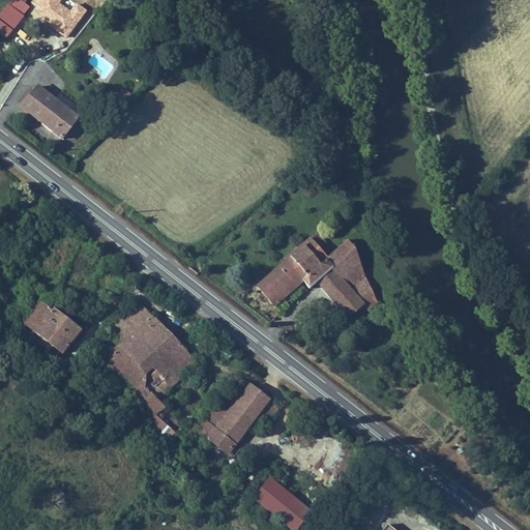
[(9,0),(0,12),(0,33),(6,38),(31,7),(21,0),(9,0)]
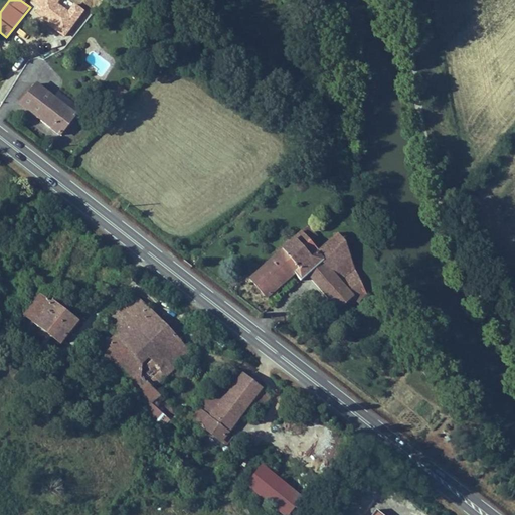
[(75,115),(36,84),(19,104),(38,119),(59,136),(75,115)]
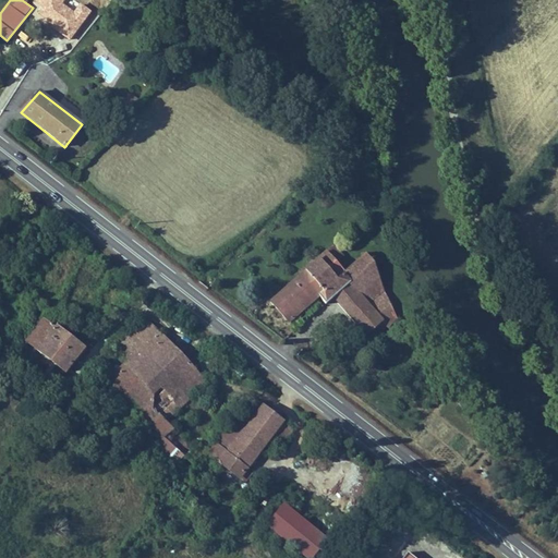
[(125,113),(137,99),(132,94),(120,108),(125,113)]
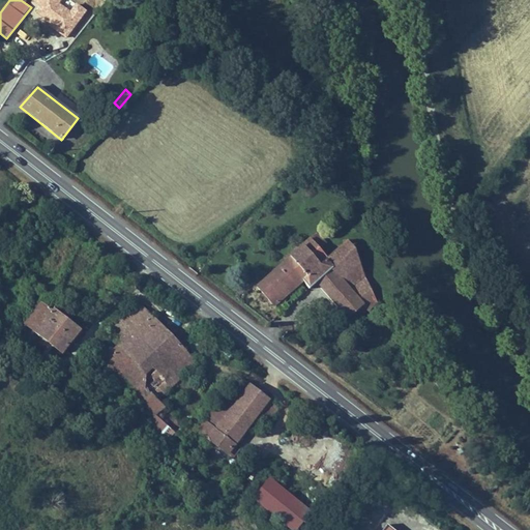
[(307,292),(316,285),(330,271),(333,273),(356,253),(340,211),(254,290),(271,311),(300,285),(307,292)]
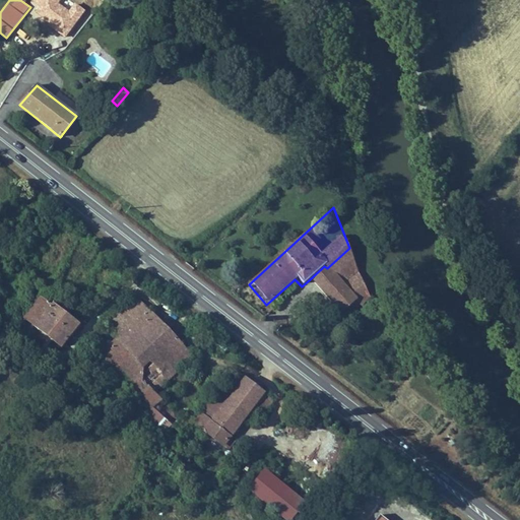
[(324,266),(310,279),(323,294),(331,286),(342,300),(364,279),(349,248),(327,268),(324,266)]
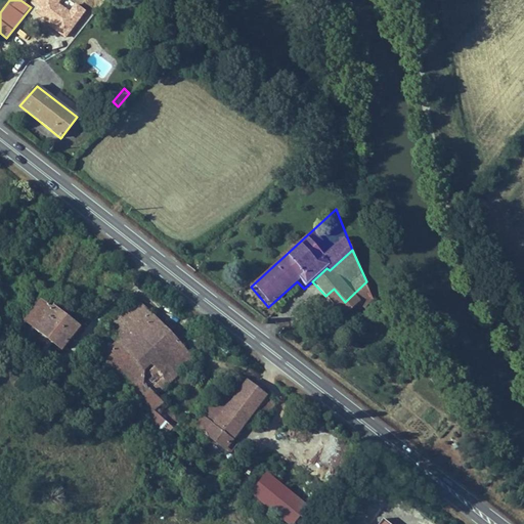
[(334,289),(325,296),(349,322),(377,298),(375,295),(366,281),(345,302),(334,289)]
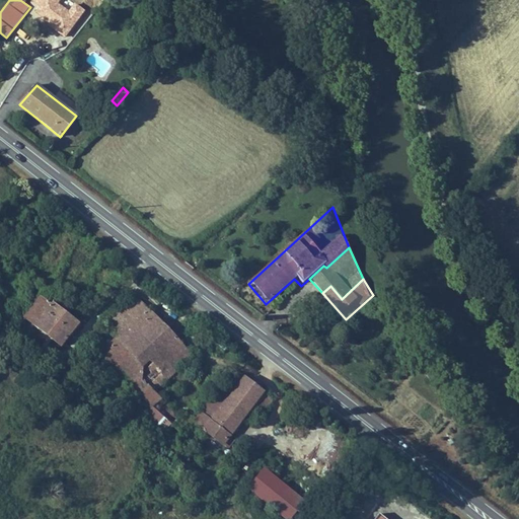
[(77,324),(53,304),(51,306),(40,298),(24,318),(60,346),(77,324)]
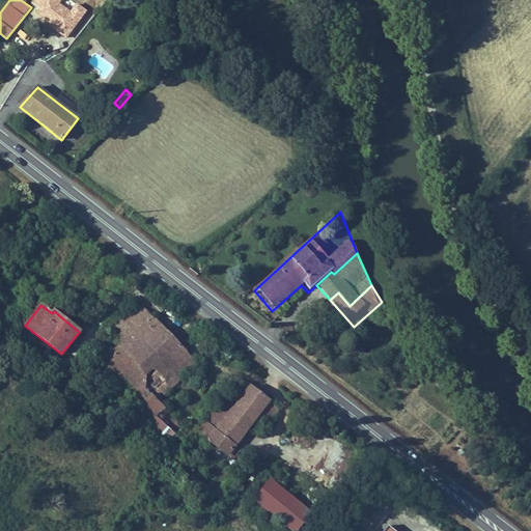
[(90,352),(95,357),(104,351),(141,315),(134,308),(112,324),(94,346),(90,352)]
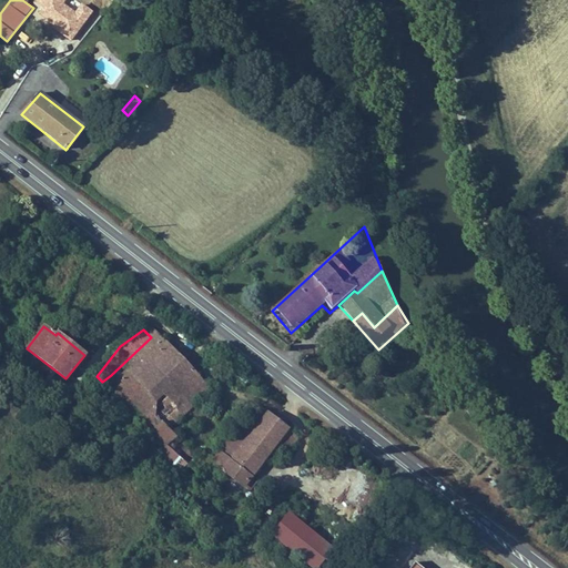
[(151,337),(111,375),(132,396),(171,359),(151,337)]
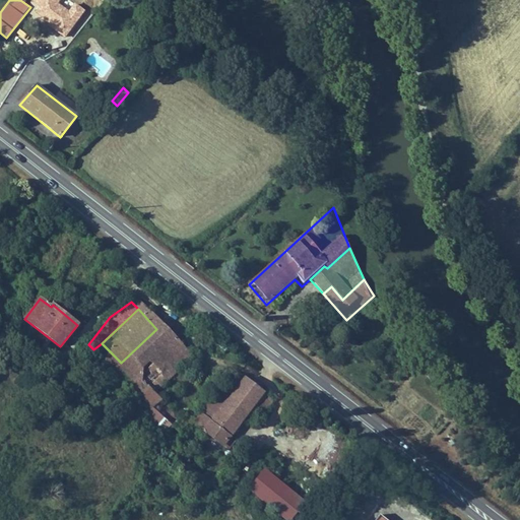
[(156,329),(121,363),(140,384),(178,350),(156,329)]
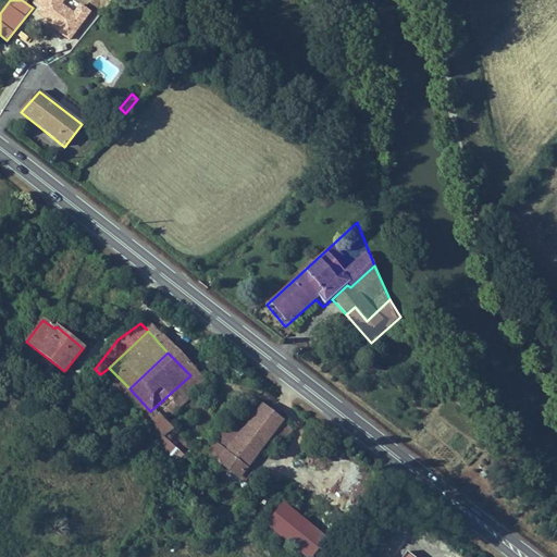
[(109,368),(100,374),(107,384),(99,393),(153,447),(146,456),(182,485),(210,457),(178,432),(173,436),(169,430),(150,411),(130,388),(109,368)]
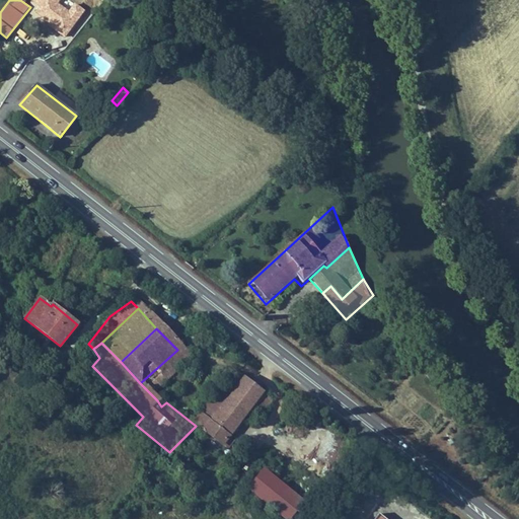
[(177,350),(140,383),(157,400),(194,368),(177,350)]
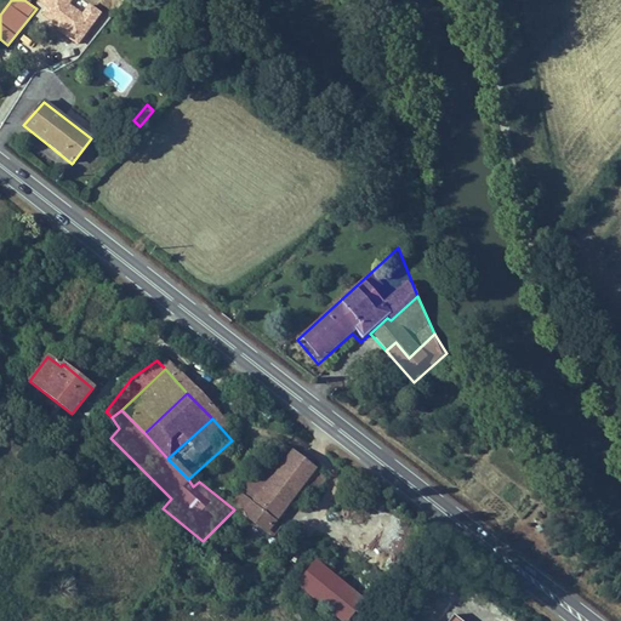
[(278,449),(237,500),(248,507),(289,456),(278,449)]
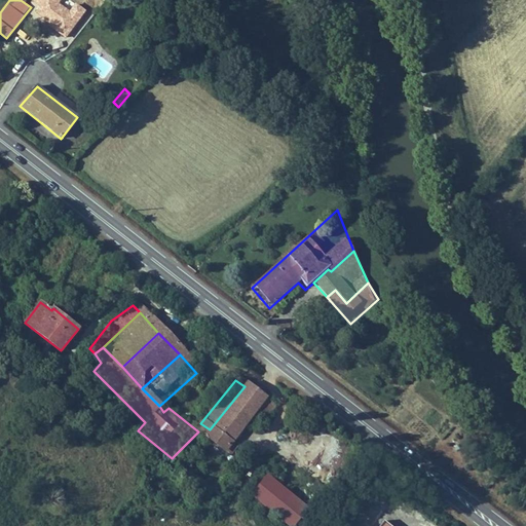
[(245,386),(210,429),(230,443),(249,420),(264,401),(245,386)]
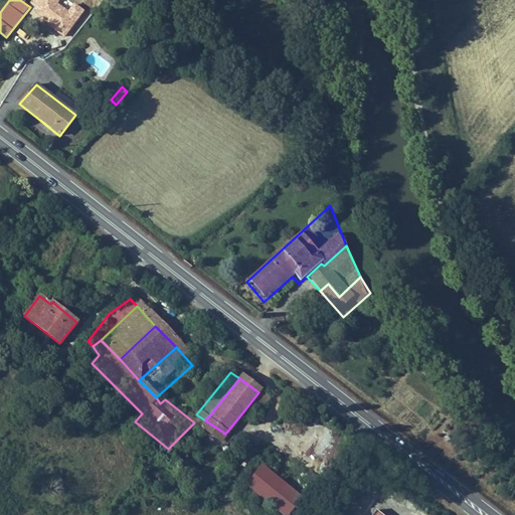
[(259,392),(243,411),(252,418),(269,399),(259,392)]
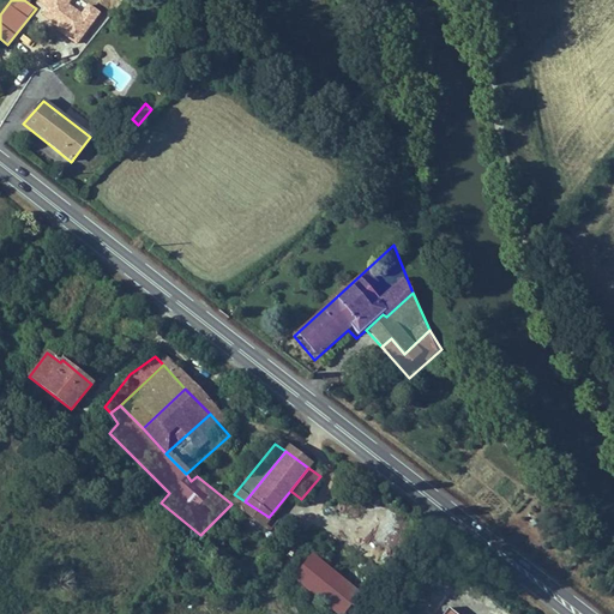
[(336,613),(343,613),(361,593),(311,553),(290,578),(336,613)]
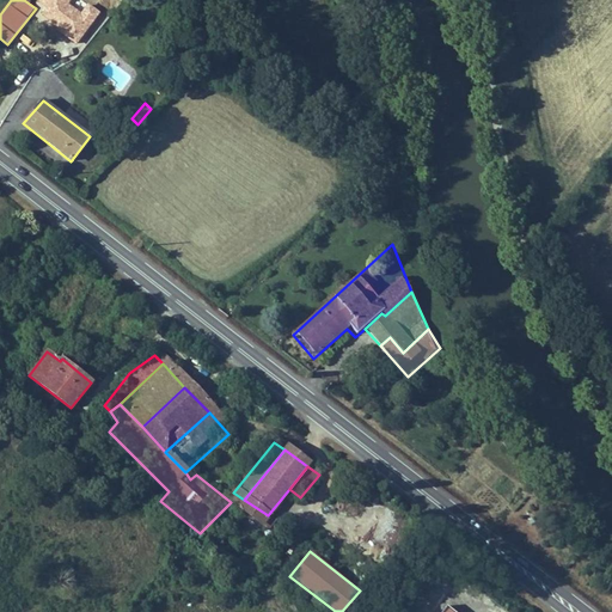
[(446,611),(471,611),(456,600),(446,611)]
